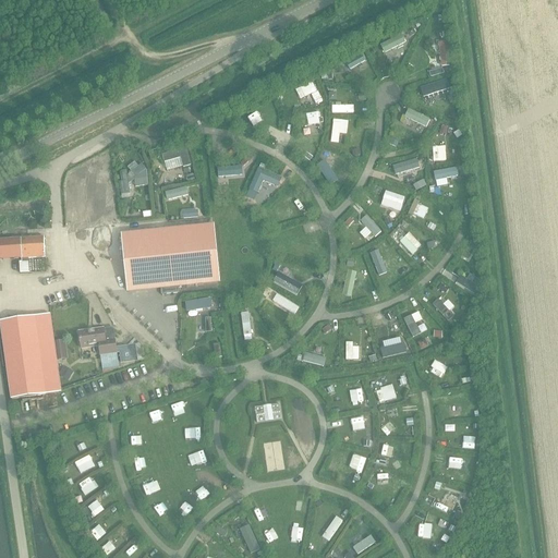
[(400,34),(379,44),(383,52),(403,41),(400,34)]
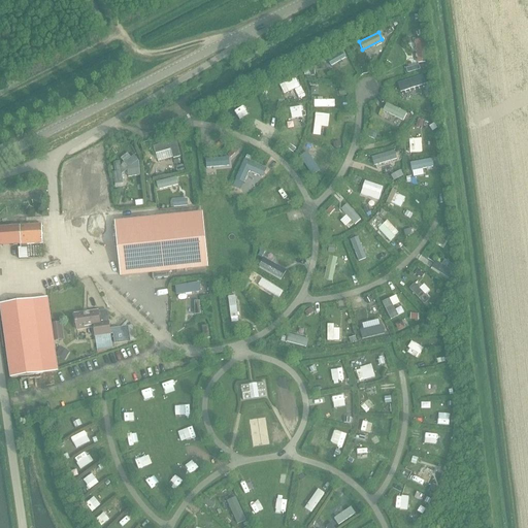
[(422,38),(414,39),(416,62),(425,61),(422,38)]
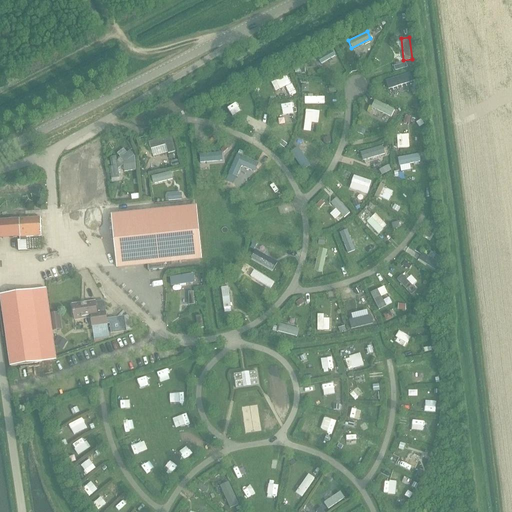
[(331,49),(316,57),(319,63),(334,55),(331,49)]
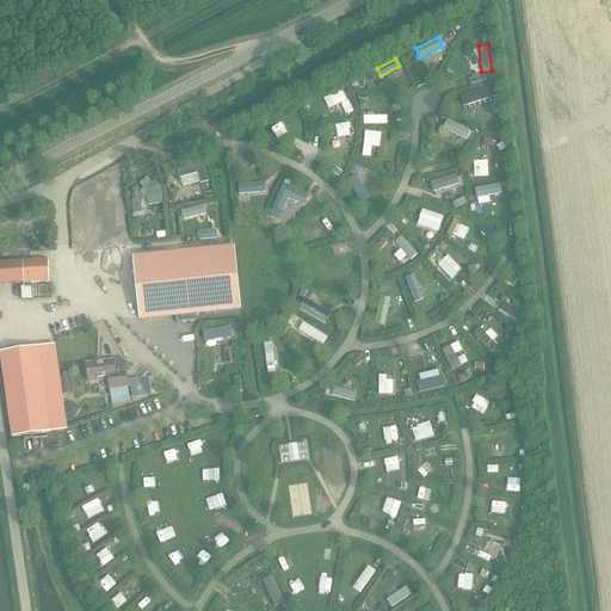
[(487,88),(467,96),(469,103),(489,96),(487,88)]
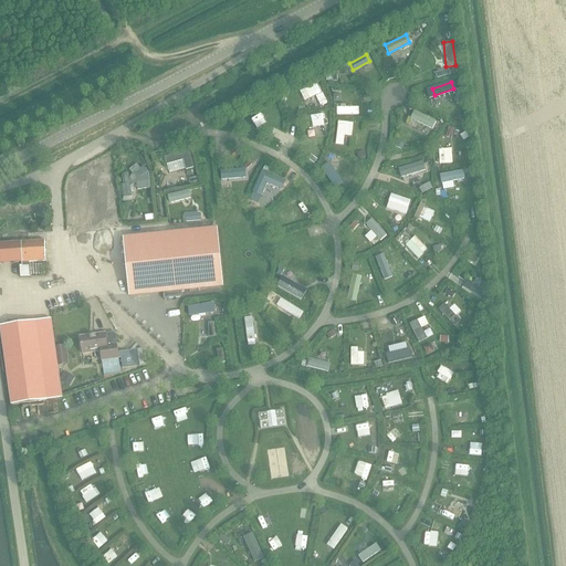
[(435,121),(412,109),(409,117),(430,128),(435,121)]
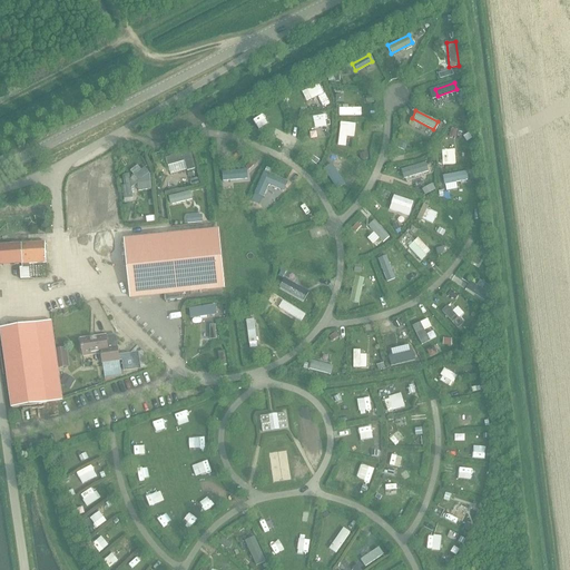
[(340,121),(336,145),(344,146),(345,136),(353,136),(354,123),(340,121)]
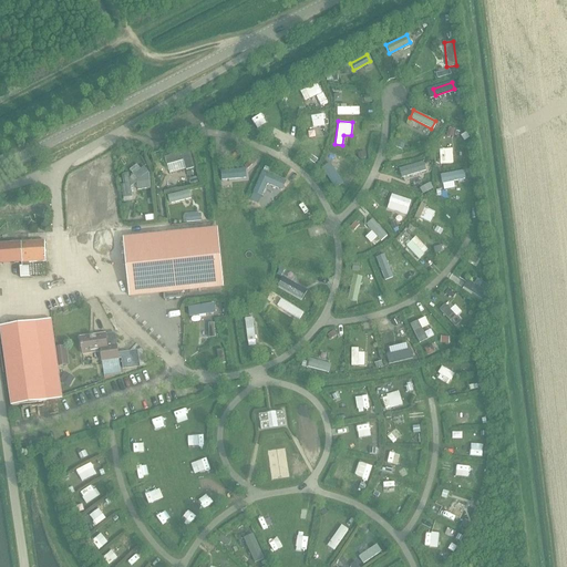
[(164,156),(166,164),(183,160),(186,169),(194,167),(189,148),(164,156)]
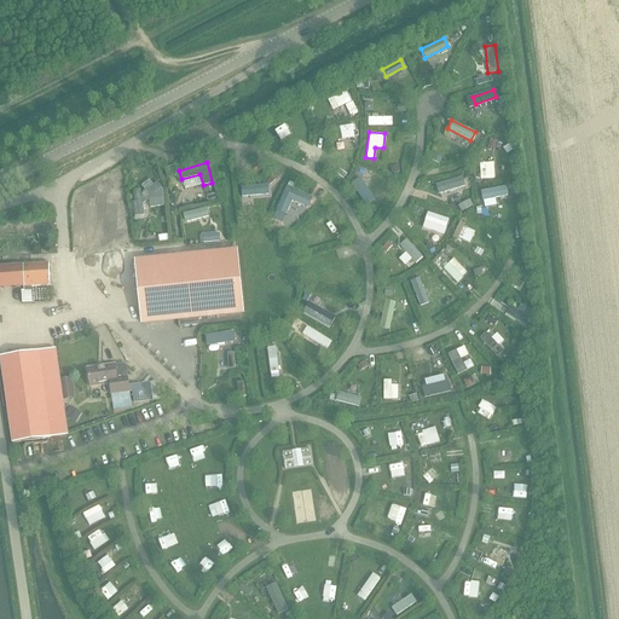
[(492,162),(479,162),(479,179),(493,178),(492,162)]
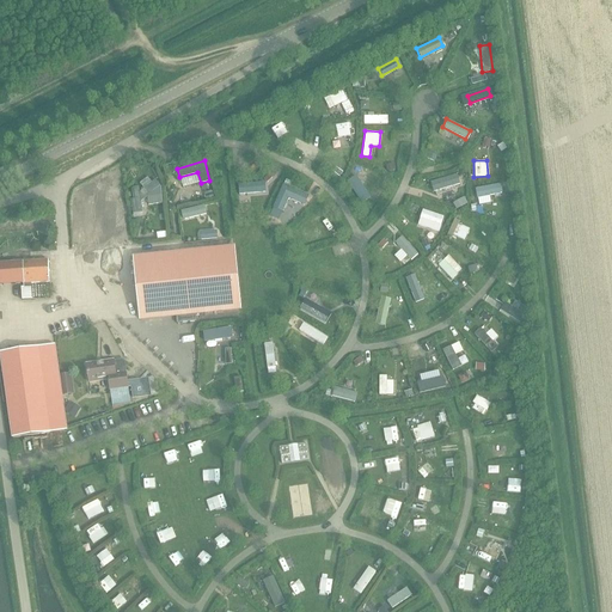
[(363,167),(356,165),(348,184),(355,187),(363,167)]
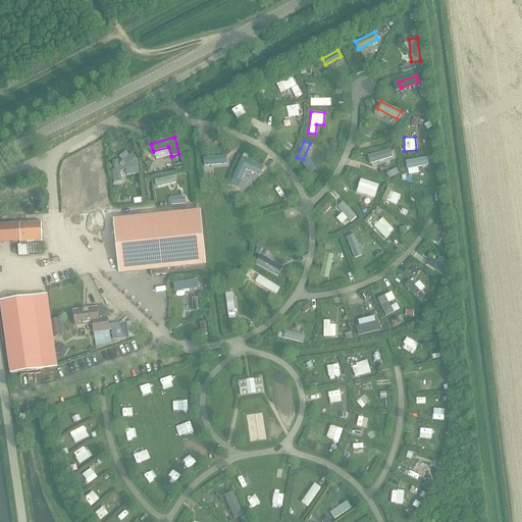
[(390,150),(371,155),(373,162),(393,157),(390,150)]
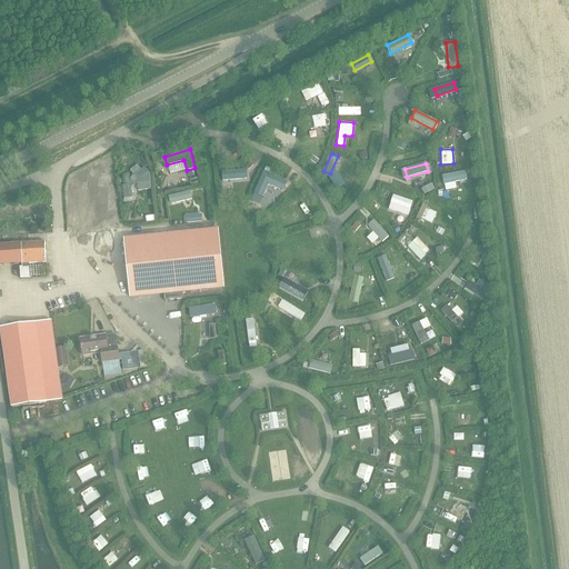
[(137,182),(138,190),(150,188),(150,172),(145,166),(129,178),(129,172),(122,173),(123,185),(121,185),(123,198),(132,197),(130,187),(137,182)]
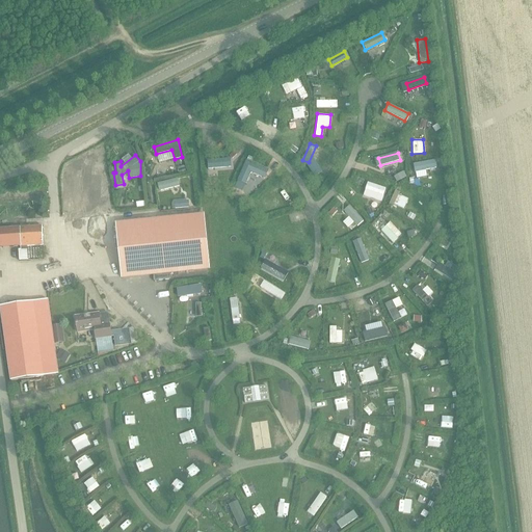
[(98,162),(89,163),(92,184),(101,182),(99,169),(103,168),(102,163),(98,163),(98,162)]
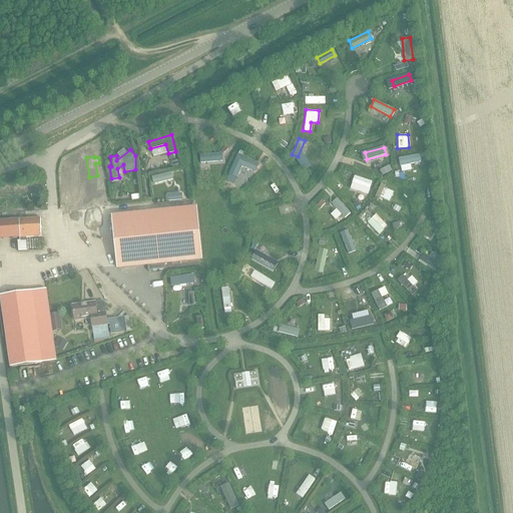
[(420,159),(408,160),(409,173),(421,173),(420,159)]
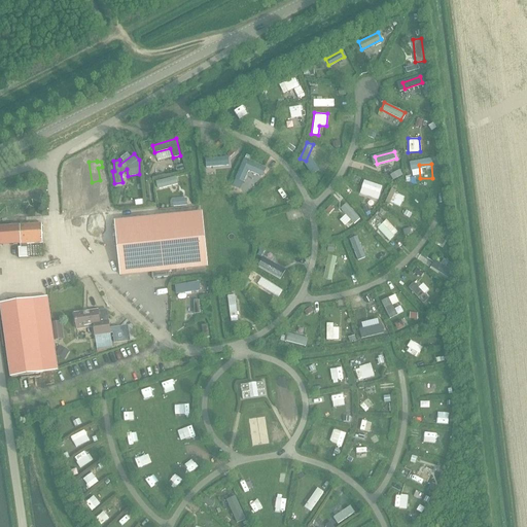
[(399,171),(390,175),(393,180),(401,175),(399,171)]
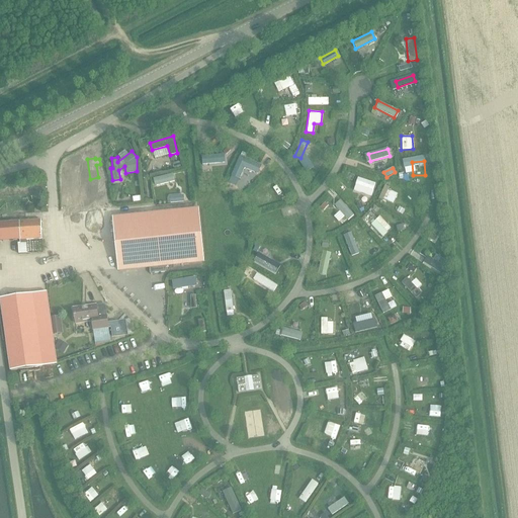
[(60,174),(64,196),(71,194),(69,180),(76,179),(75,174),(72,175),(72,172),(60,174)]
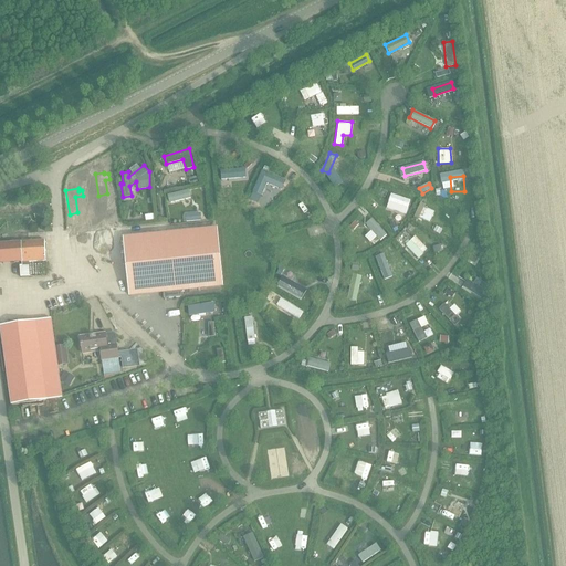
[(188,189),(167,195),(169,202),(190,197),(188,189)]
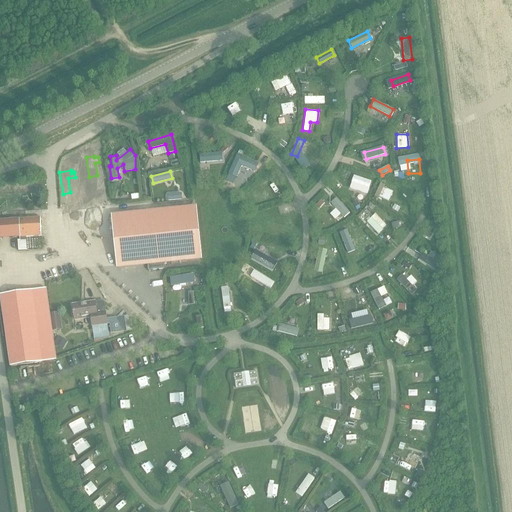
[(371,180),(354,174),(351,181),(369,187),(371,180)]
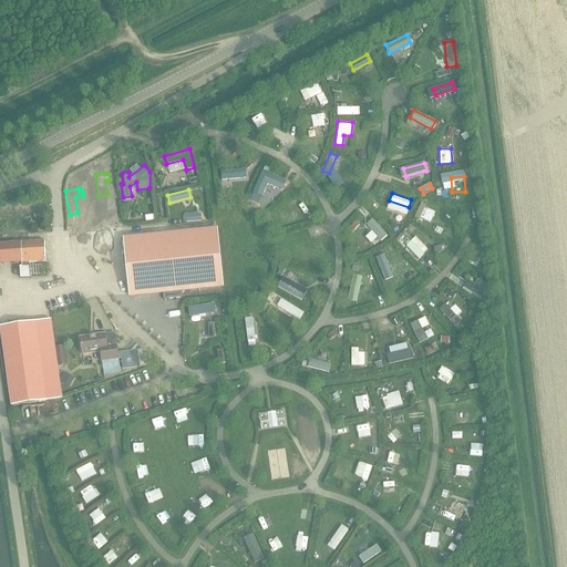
[(294,210),(285,202),(281,206),(290,215),(294,210)]
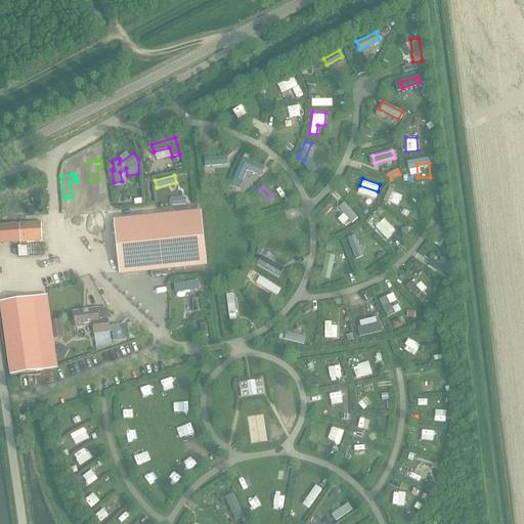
[(396,192),(392,190),(388,201),(392,203),(396,192)]
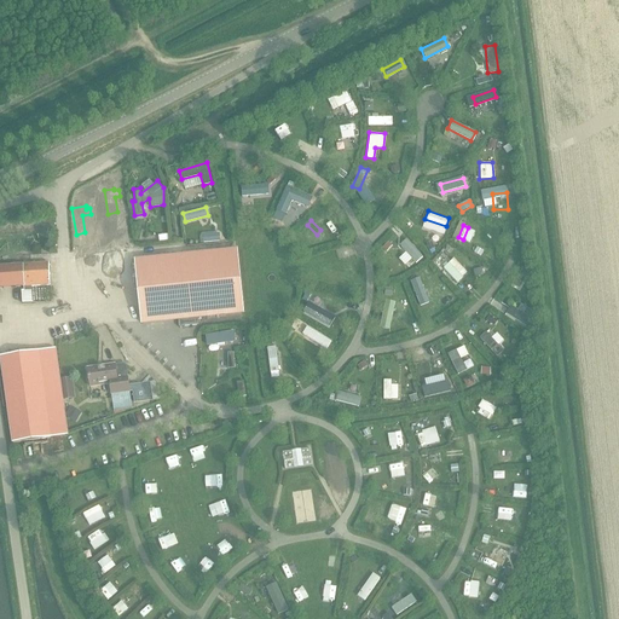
[(423,256),(406,238),(399,246),(416,264),(423,256)]
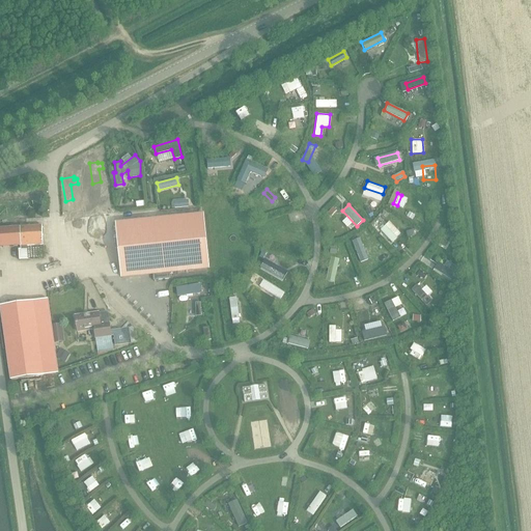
[(201,216),(115,225),(120,277),(207,269),(201,216)]
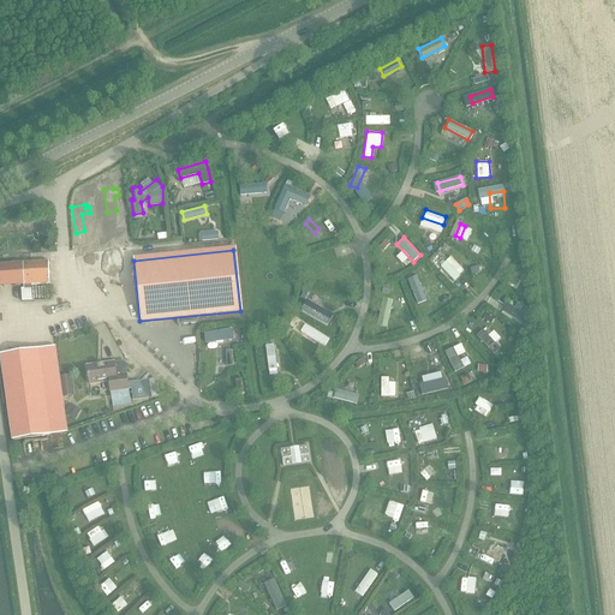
[(465,272),(451,256),(447,260),(460,275),(465,272)]
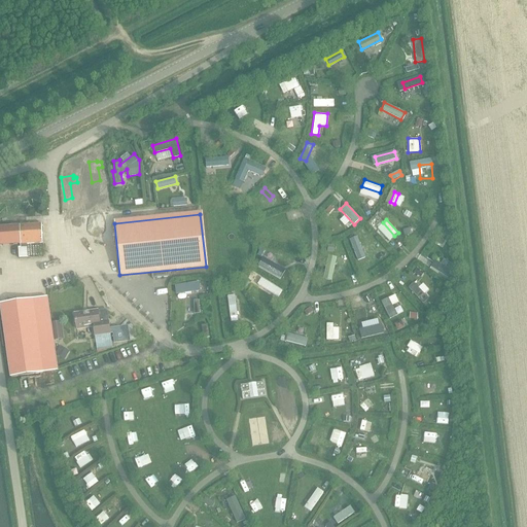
[(41,224),(0,226),(0,245),(20,244),(21,248),(26,248),(26,244),(42,243),(41,224)]
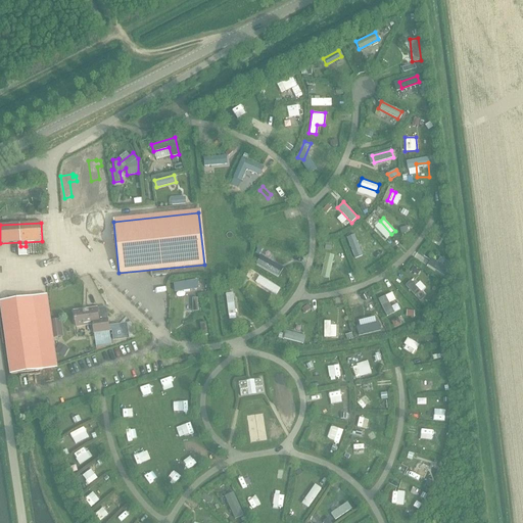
[(362,258),(357,243),(349,245),(355,260),(362,258)]
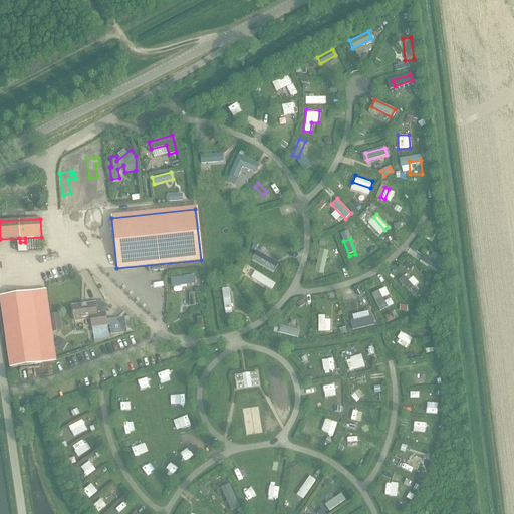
[(323,273),(328,250),(320,248),(315,271),(323,273)]
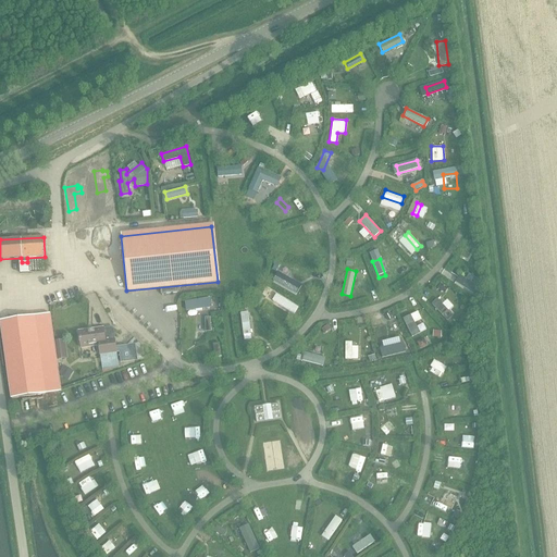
[(478,286),(460,274),(456,282),(473,293),(478,286)]
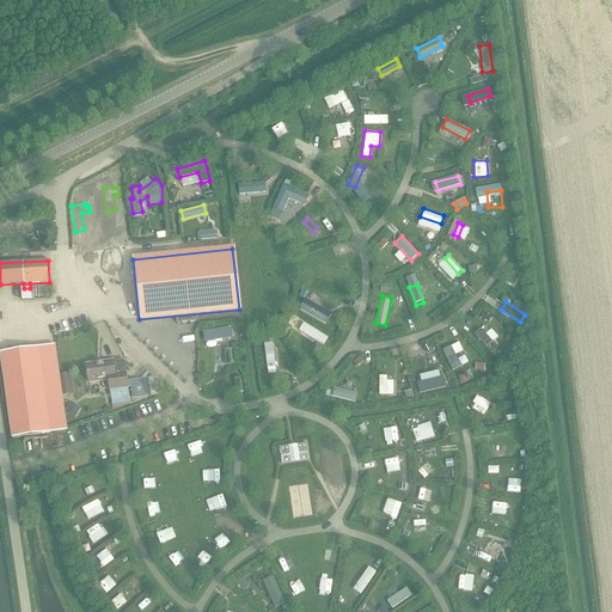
[(337,305),(330,303),(324,317),(331,319),(337,305)]
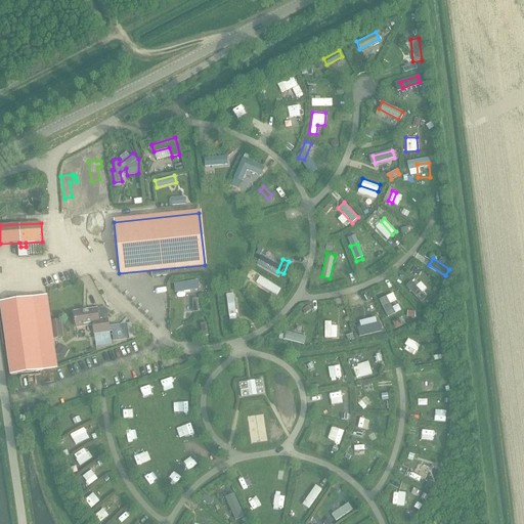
[(415,267),(412,271),(419,275),(422,271),(415,267)]
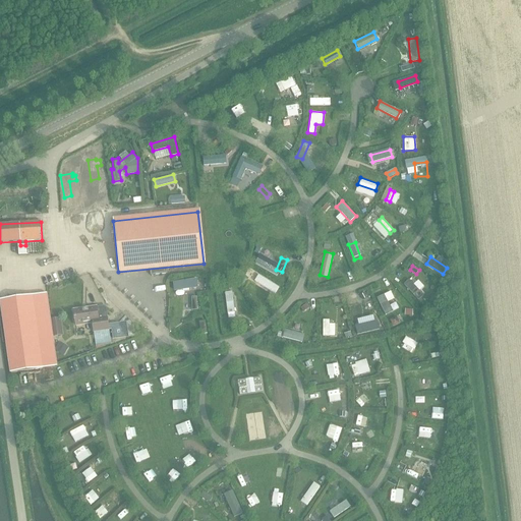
[(279,287),(258,274),(254,280),(275,293),(279,287)]
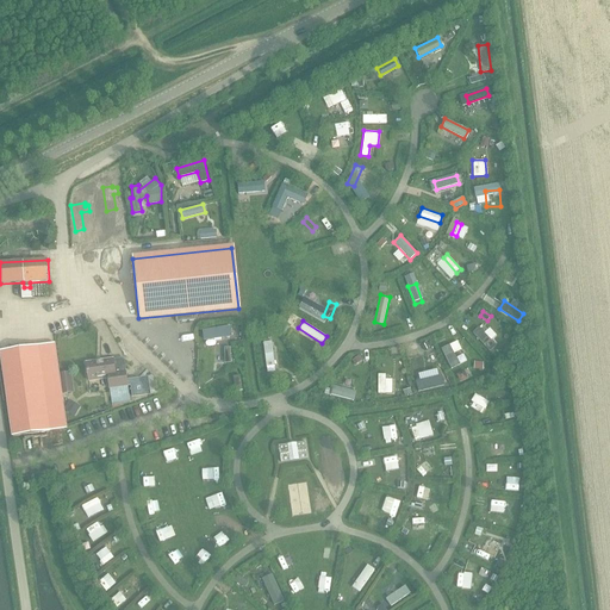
[(230,327),(203,329),(204,337),(231,335),(230,327)]
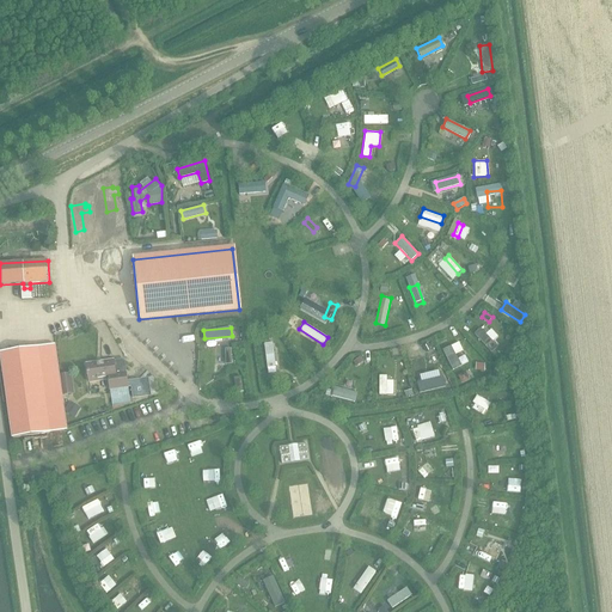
[(497,347),(481,328),(475,332),(491,352),(497,347)]
